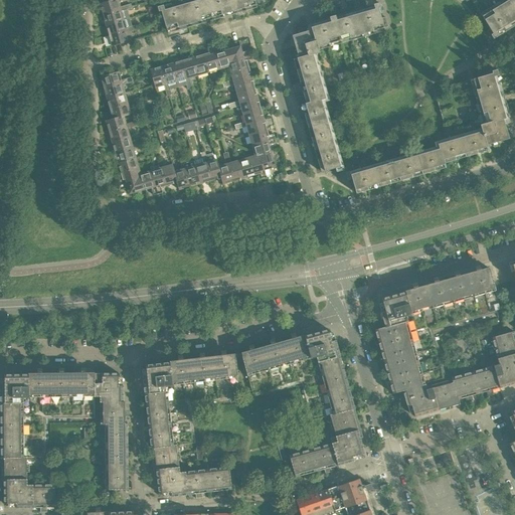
[(100,4),(103,14),(121,9),(120,7),(118,0),(113,0),(107,2),(100,4)]
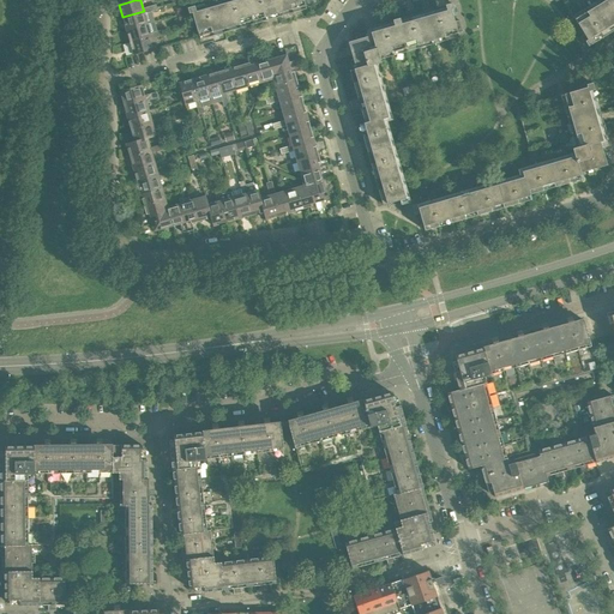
[(236,0),(220,5),(227,32),(253,24),(246,0),(236,0)]
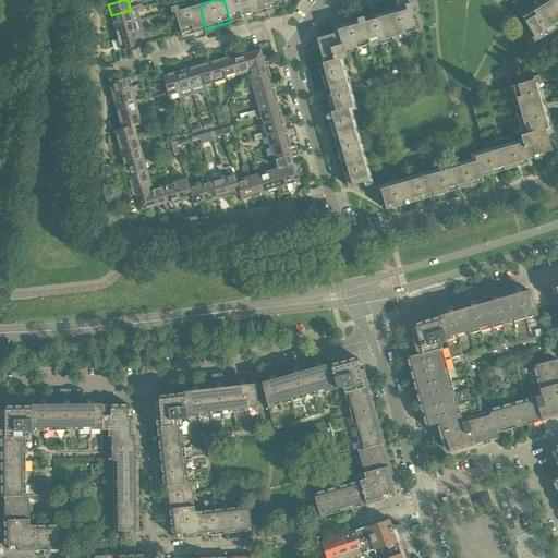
[(223,0),(230,22),(254,15),(249,0),(223,0)]
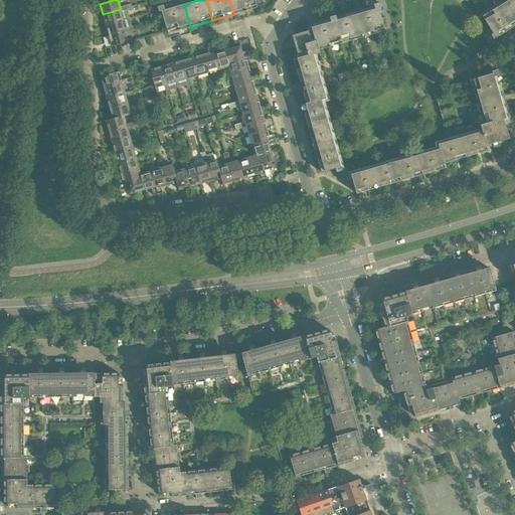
[(229,0),(234,14),(256,8),(254,1),(256,0),(229,0)]
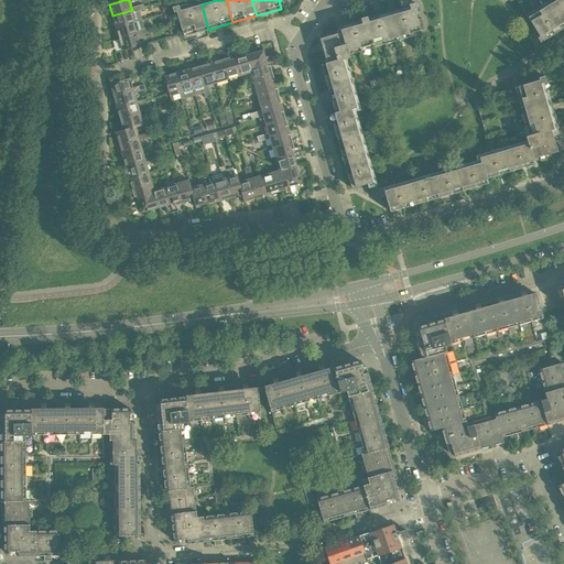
[(563,0),(522,0),(519,2),(541,40),(539,41),(540,43),(563,28),(563,0)]
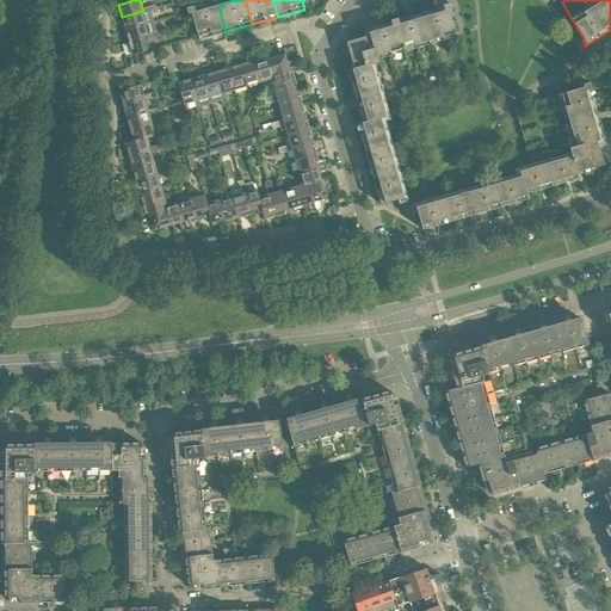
[(469,79),(456,34),(452,22),(448,7),(450,6),(450,4),(375,25),(368,28),(370,36),(364,37),(346,43),(355,68),(347,71),(363,123),(358,124),(381,204),(403,198),(396,173),(402,172),(401,166),(395,168),(389,147),(395,146),(394,140),(387,142),(381,119),(386,117),(382,104),(469,79)]
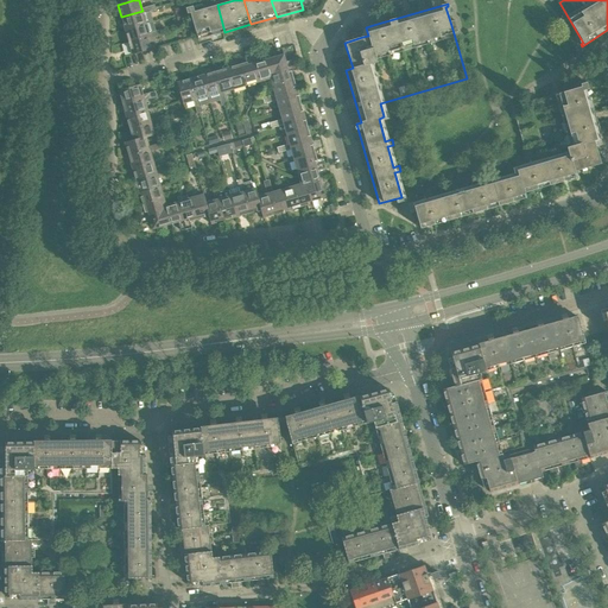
[(225,32),(217,5),(194,12),(192,6),(187,8),(188,13),(190,13),(198,39),(225,32)]
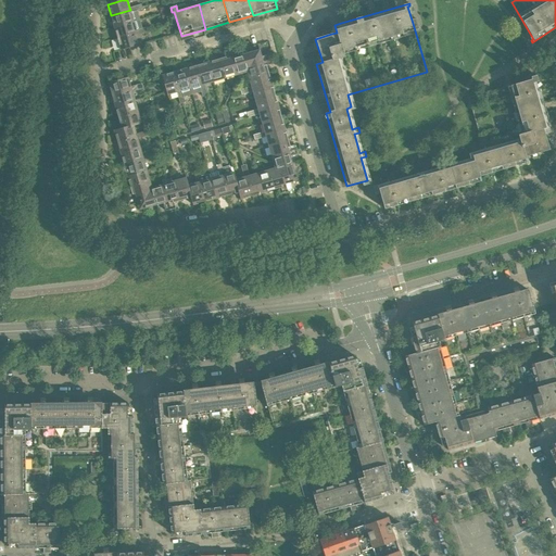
[(111,15),(114,27),(134,21),(139,20),(137,11),(135,5),(129,8),(130,10),(111,15)]
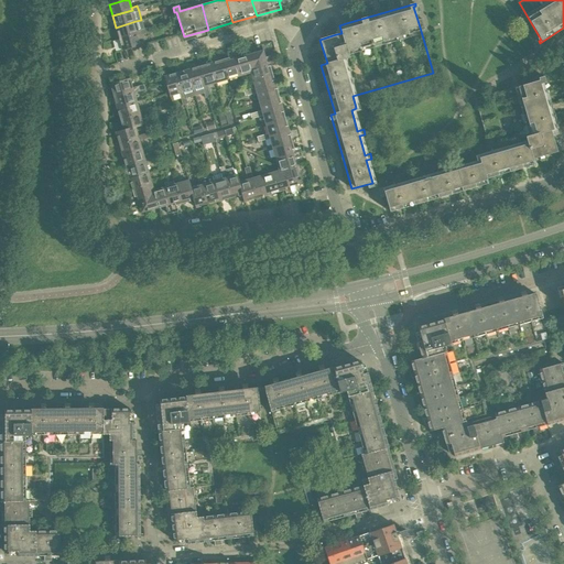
[(116,28),(119,39),(139,33),(138,31),(136,21),(116,28)]
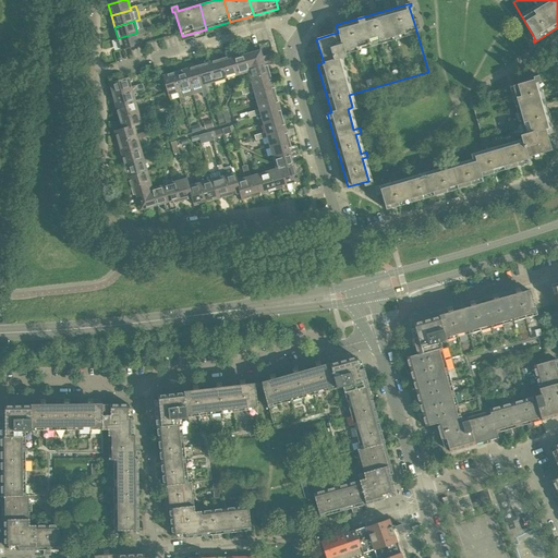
[(137,33),(118,38),(121,50),(141,45),(137,35),(143,34),(142,28),(136,31),(137,33)]
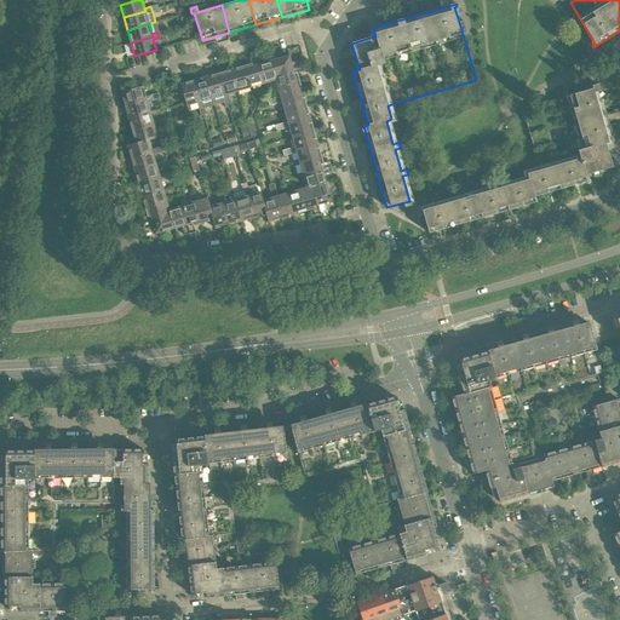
[(267,82),(276,80),(274,74),(270,61),(263,63),(260,55),(254,56),(263,84),(267,82)]
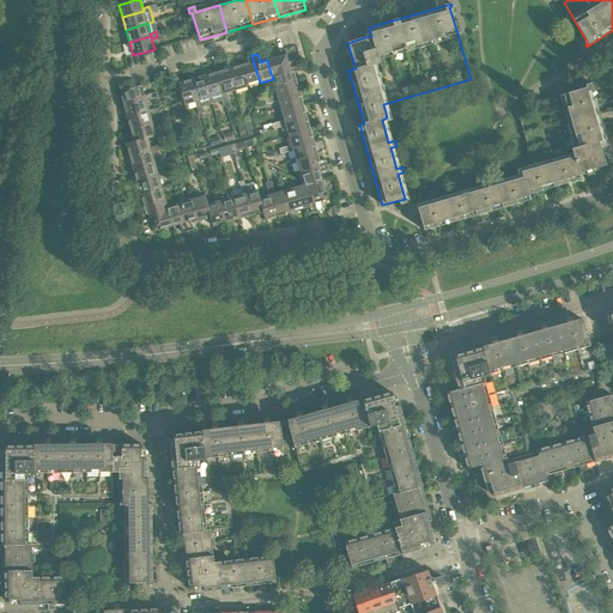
[(248,86),(260,83),(252,55),(247,56),(248,61),(250,60),(252,62),(242,65),(248,86)]
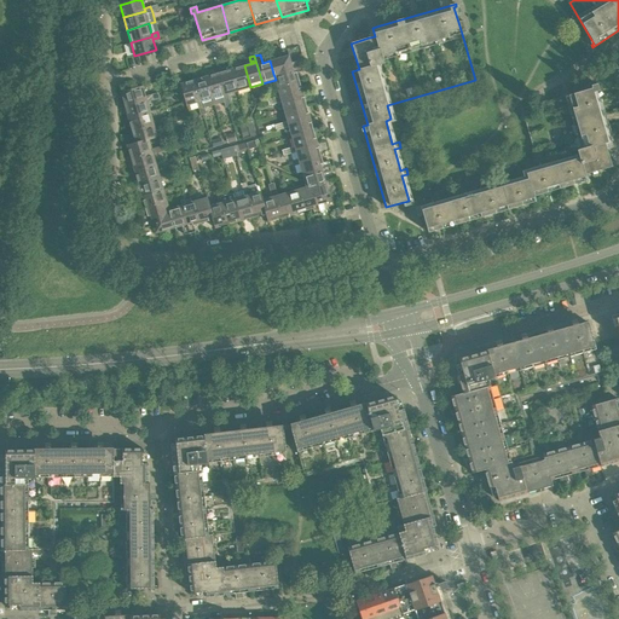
[(270,61),(273,74),(301,67),(300,61),(290,63),(288,56),(270,61)]
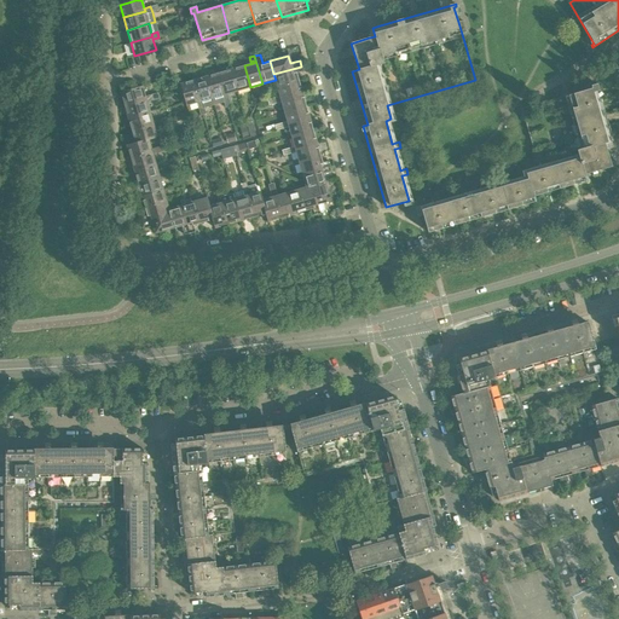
[(237,91),(250,87),(244,65),(231,69),(237,91)]
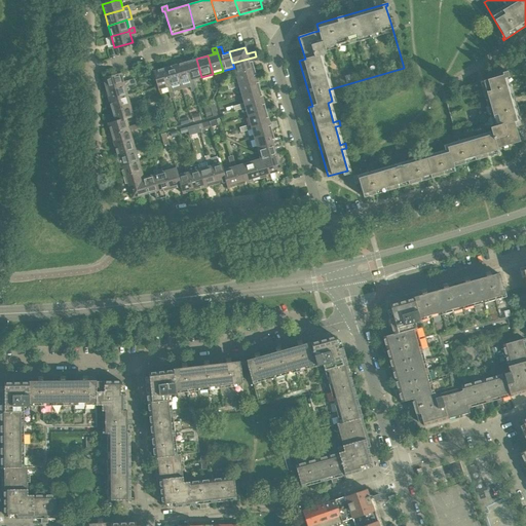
[(232,63),(234,68),(235,74),(254,68),(252,62),(252,60),(253,59),(254,62),(258,61),(256,57),(232,63)]
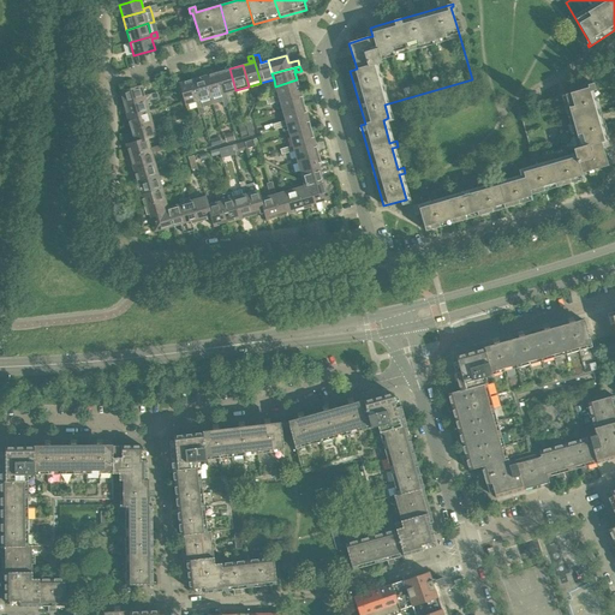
[(224,94),(226,94),(236,90),(230,69),(218,72),(224,94)]
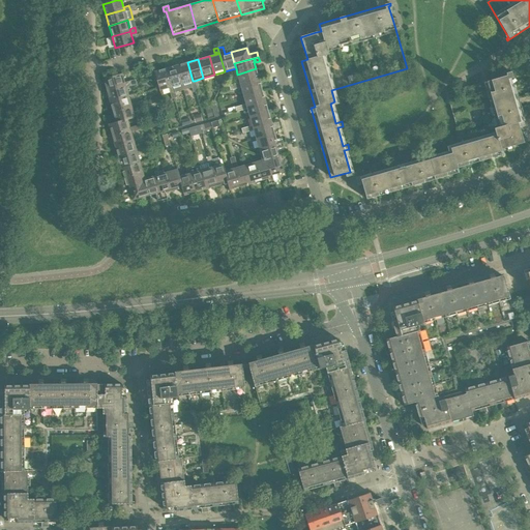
[(197,86),(195,81),(193,81),(187,62),(176,65),(183,90),(192,88),(192,87),(197,86)]
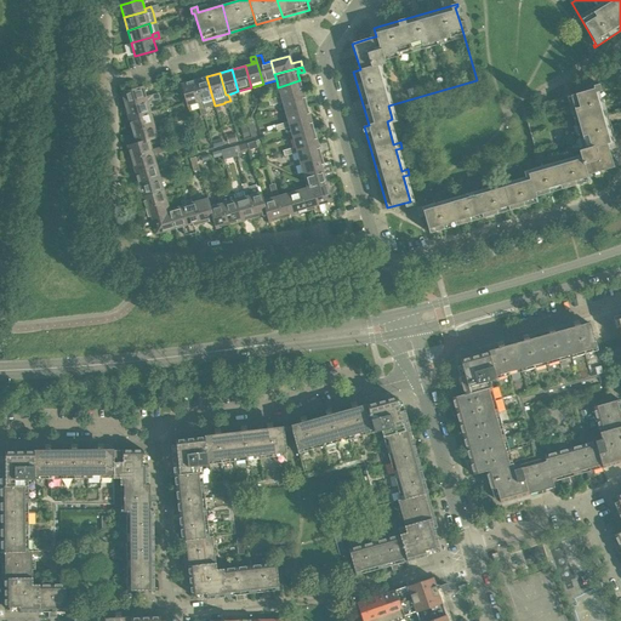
[(205,108),(215,106),(206,77),(194,80),(200,102),(203,102),(205,108)]
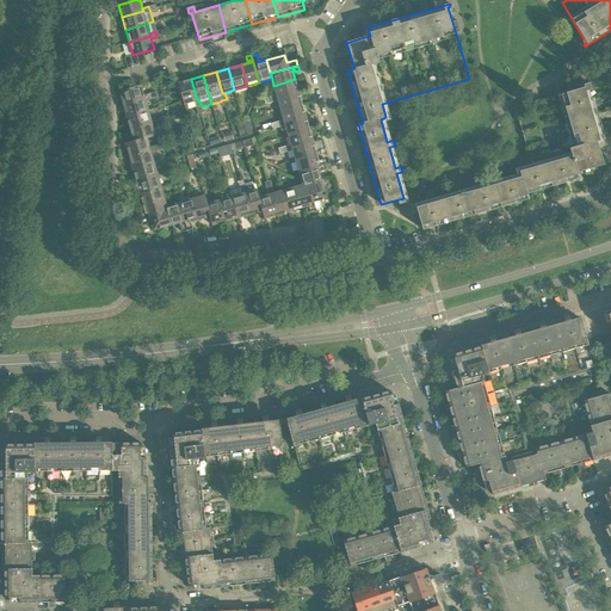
[(196,107),(202,106),(199,100),(197,100),(191,79),(178,82),(184,104),(195,102),(196,107)]
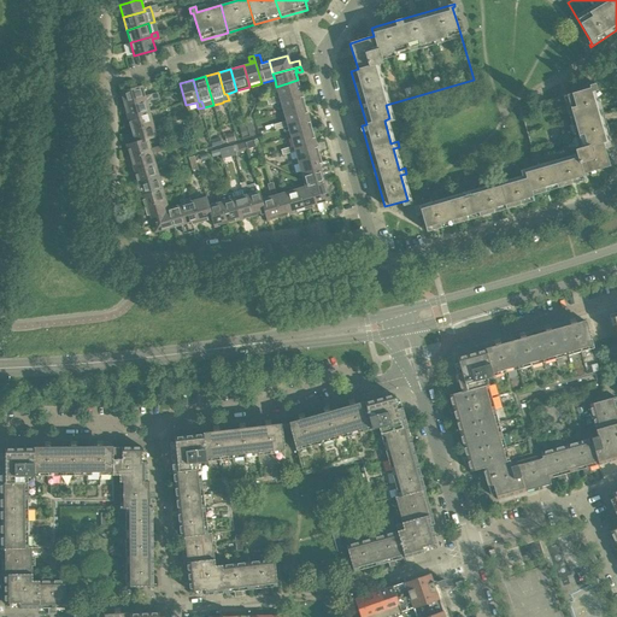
[(276,87),(280,97),(280,99),(301,93),(298,80),(276,87)]
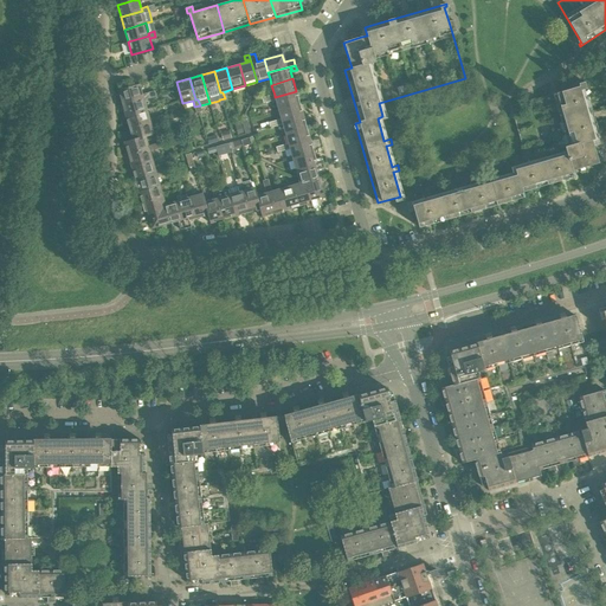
[(510,107),(528,166),(522,168),(515,169),(516,175),(494,181),(492,175),(487,178),(488,184),(468,189),(466,184),(461,185),(462,191),(442,197),(440,191),(434,192),(437,199),(419,204),(412,205),(419,227),(524,198),(523,192),(574,176),(573,172),(601,165),(594,140),(600,139),(584,82),(581,83),(582,85),(529,101),(510,107)]
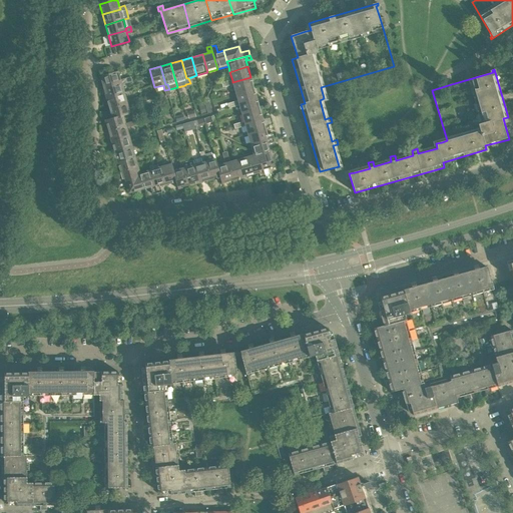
[(100,76),(103,87),(121,82),(120,80),(118,71),(100,76)]
